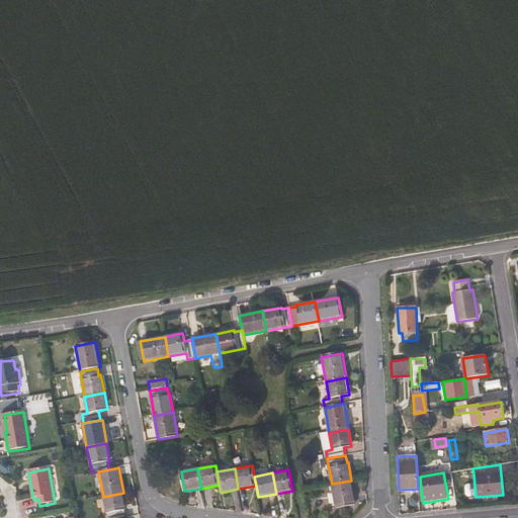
[(355,505),(351,481),(332,484),(336,508),(355,505)]
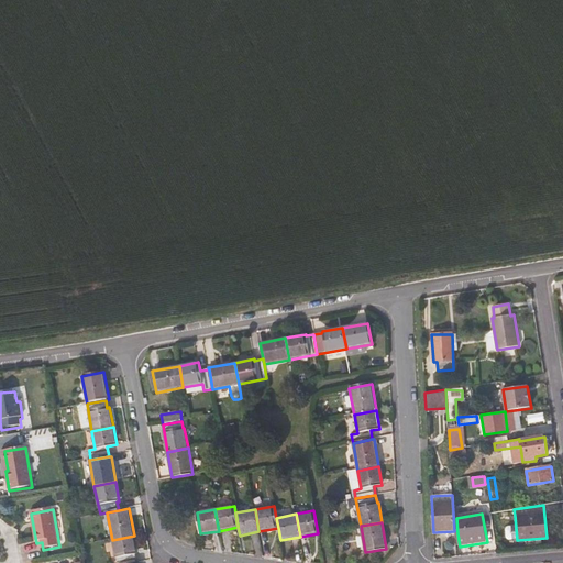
[(138,554),(134,536),(112,540),(116,562),(136,562),(135,555),(138,554)]
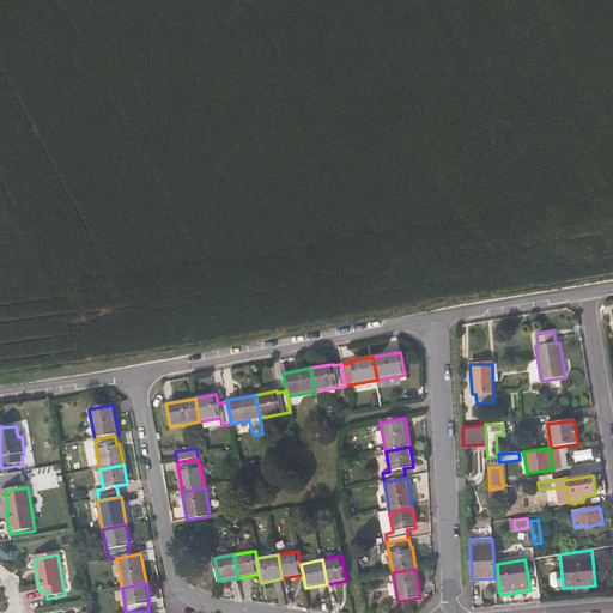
All buildings are outlined.
